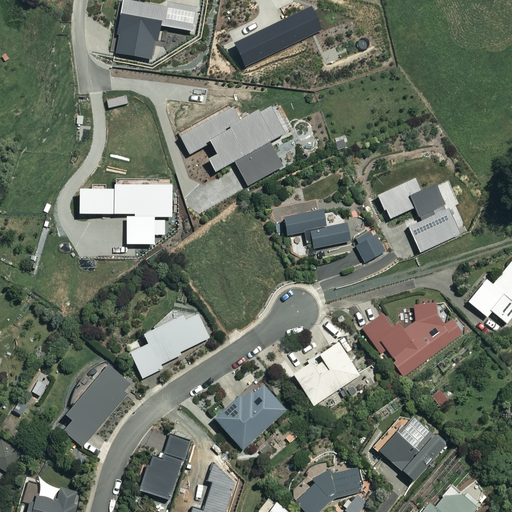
[(116,54),(152,60),(155,42),(158,43),(161,26),(194,32),(199,8),(166,2),(166,6),(130,0),(123,0),(117,34),(120,34),(116,54)]
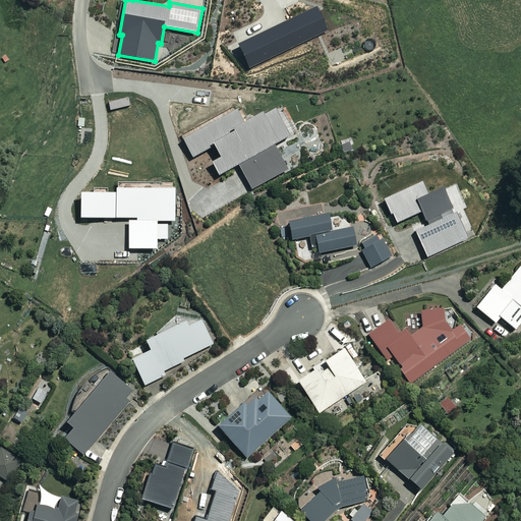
[(213,164),(220,176),(234,168),(291,136),(276,110),(266,116),(264,112),(245,122),(243,119),(238,110),(184,139),(193,157),(215,145),(223,159),(213,164)]
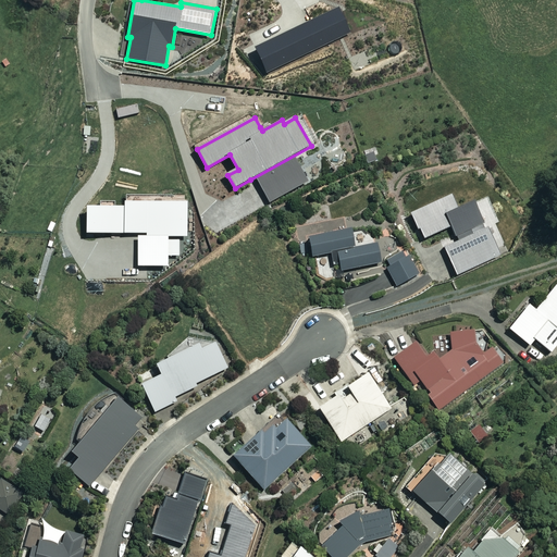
[(445,249),(457,275),(502,256),(490,226),(486,227),(484,225),(486,224),(475,200),(459,208),(453,195),(411,213),(418,229),(421,227),(425,238),(453,225),(460,243),(445,249)]
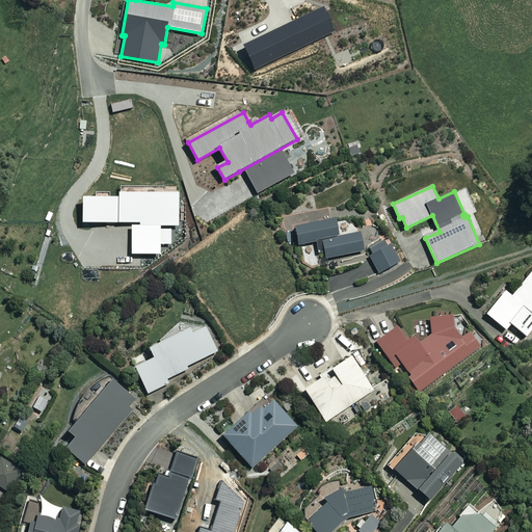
[(314,242),(316,257),(324,255),(325,260),(363,253),(360,234),(337,239),(334,220),(292,229),(296,246),(314,242)]
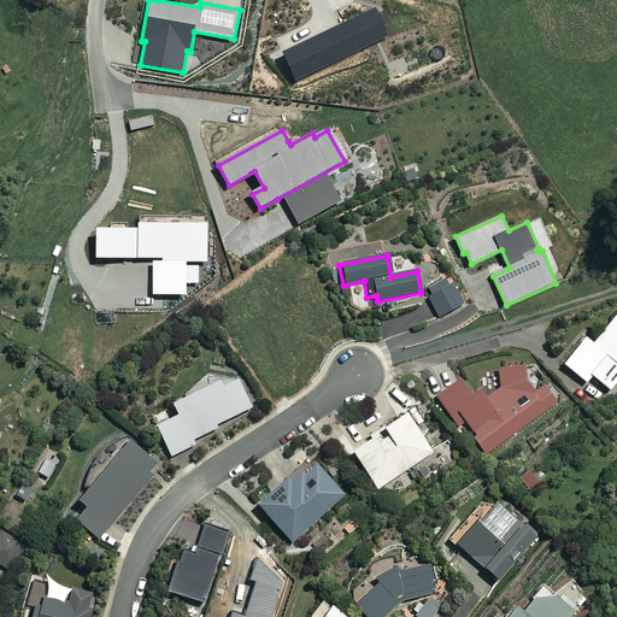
[(444,278),(427,289),(432,297),(427,300),(438,318),(463,303),(452,285),(448,286),(444,278)]
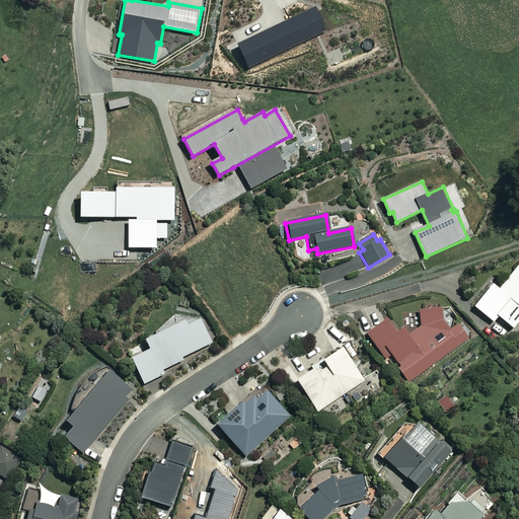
[(518,265),(499,289),(493,284),(472,307),(493,323),(498,317),(513,330),(518,322),(518,265)]
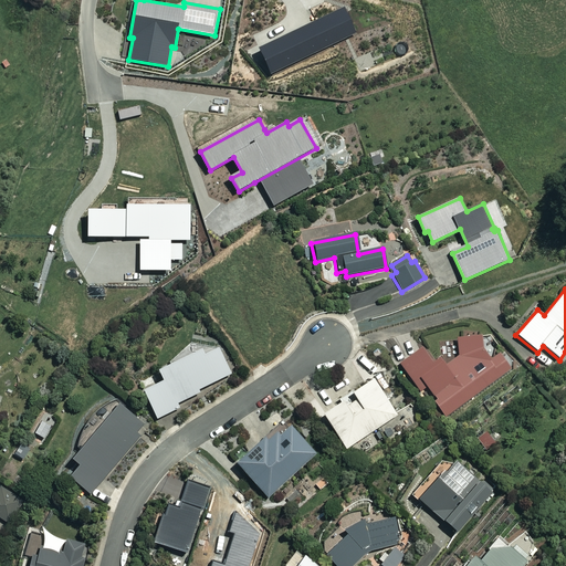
[(419,391),(427,386),(436,399),(432,401),(446,420),(457,411),(512,371),(499,354),(490,360),(483,350),(479,332),(456,339),(458,354),(442,366),(427,345),(400,365),(419,391)]
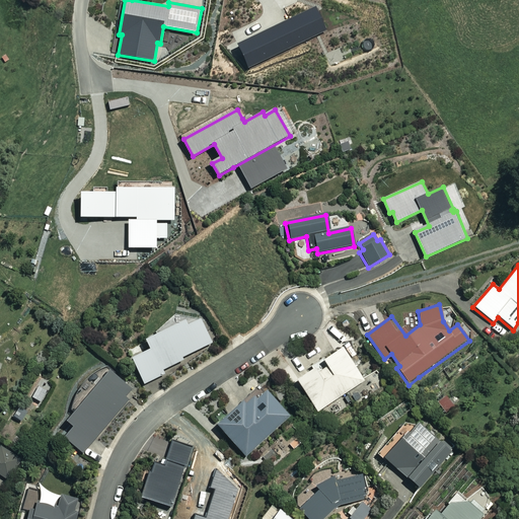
[(210,344),(195,315),(144,343),(148,351),(130,360),(143,385),(163,374),(162,371),(180,361),(180,359),(210,344)]
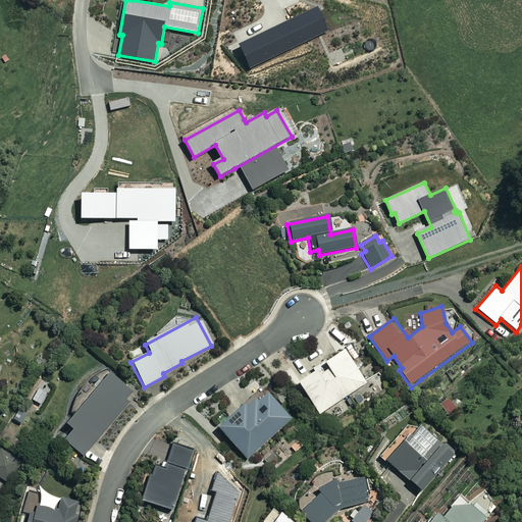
[(365,383),(342,350),(322,363),(326,370),(318,376),(314,371),(297,383),(318,415),(365,383)]
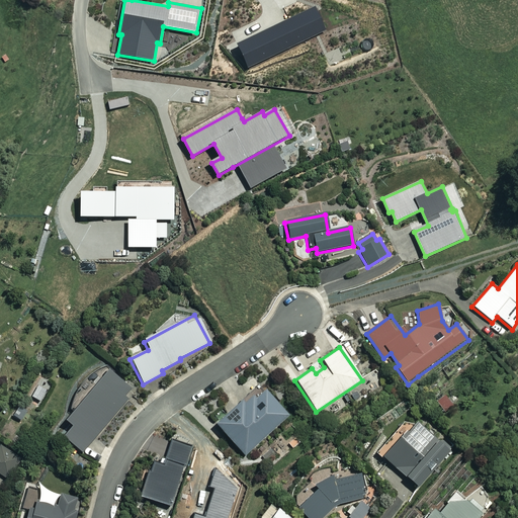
[(63,438),(81,453),(126,399),(124,397),(130,390),(107,371),(65,422),(71,428),(63,438)]
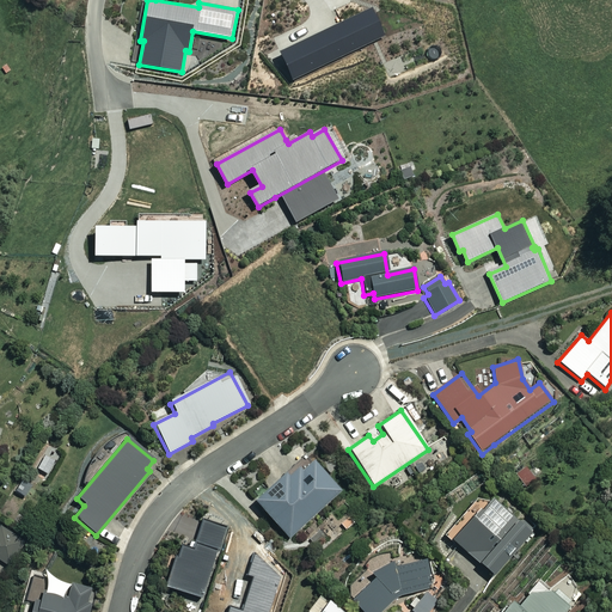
[(542,472),(531,461),(515,477),(526,488),(542,472)]
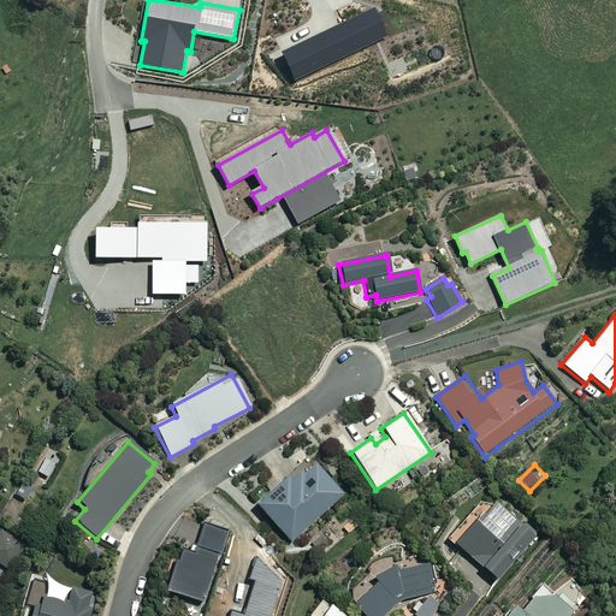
[(342,495),(314,466),(306,474),(302,471),(288,484),(284,480),(255,508),(289,544),(342,495)]
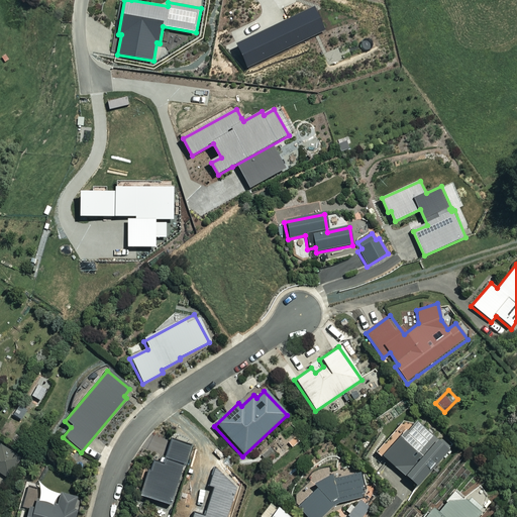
[(447,449),(412,419),(380,456),(415,487),(447,449)]
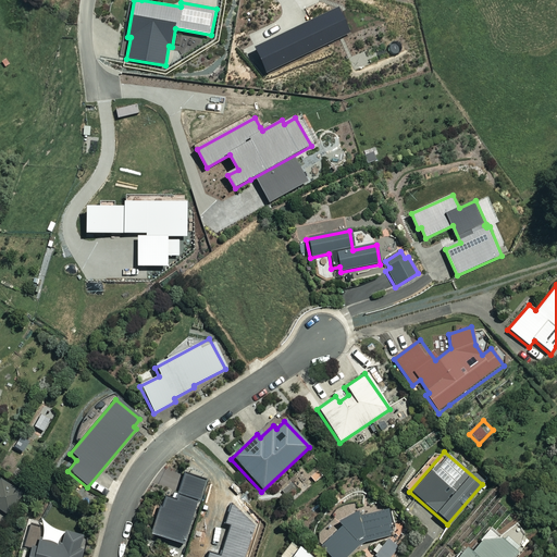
[(175,493),(197,500),(199,500),(206,481),(181,473),(175,493)]
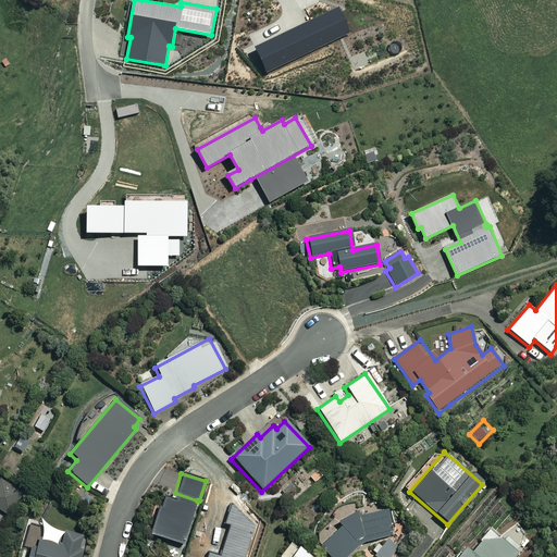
[(0,482),(0,509),(9,516),(23,492),(1,480),(0,482)]
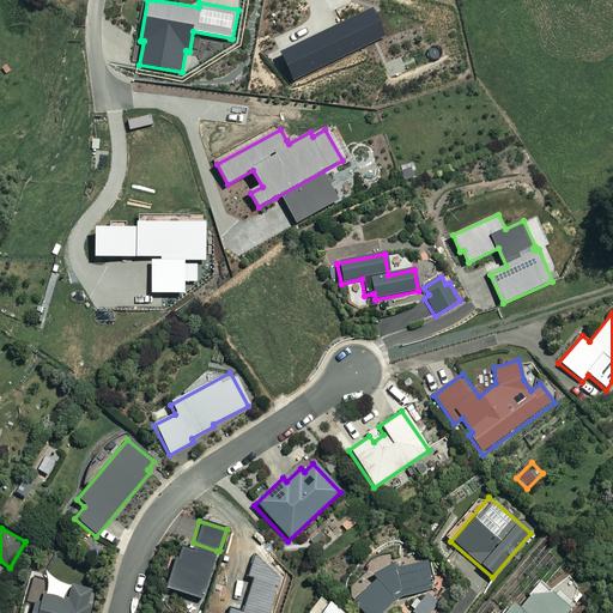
[(193,542),(190,548),(180,545),(165,589),(200,601),(217,551),(193,542)]
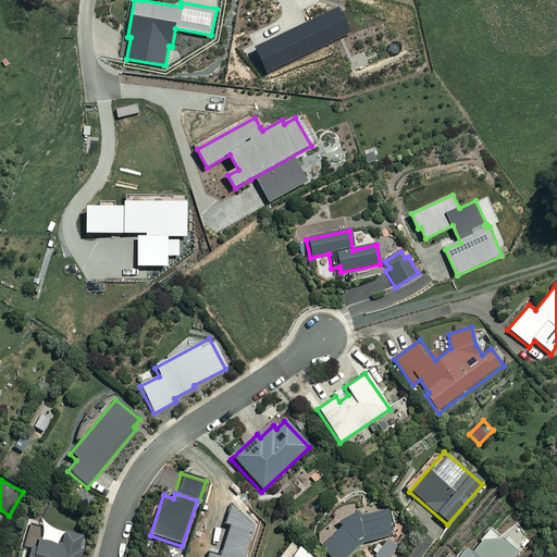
[(394,535),(386,510),(359,518),(356,512),(336,524),(339,530),(320,547),(329,556),(344,556),(360,545),(394,535)]
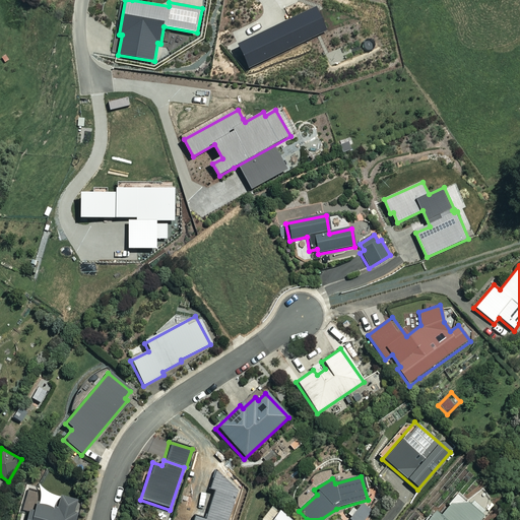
[(480,519),(485,514),(460,493),(439,517),(432,511),(424,519),(480,519)]
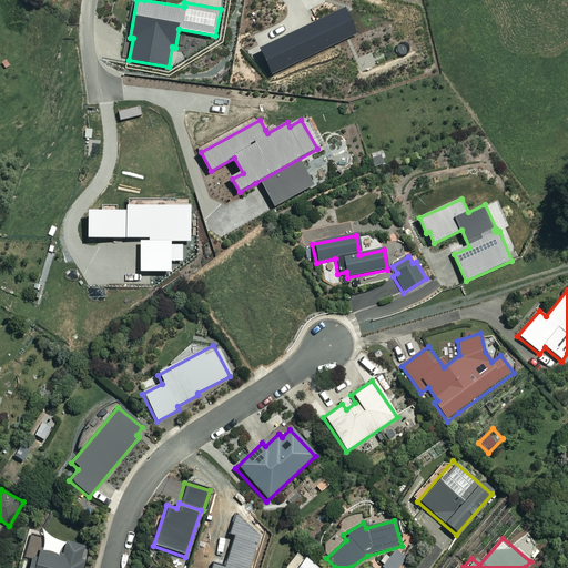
[(83,567),(85,559),(81,558),(84,547),(64,541),(61,554),(40,548),(37,559),(30,557),(26,567),(83,567)]
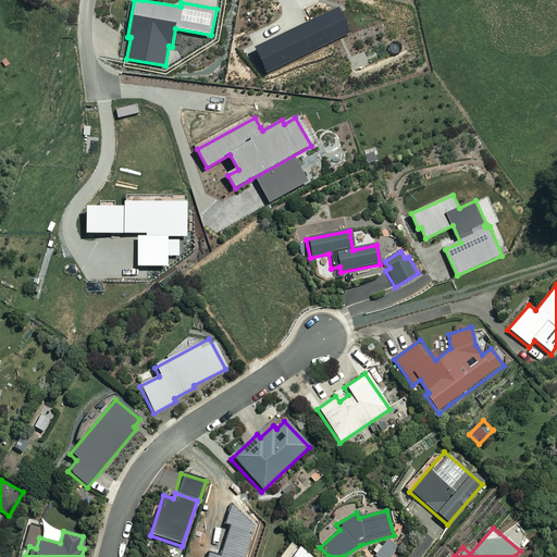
[(373,556),(388,556),(397,547),(386,539),(373,556)]
